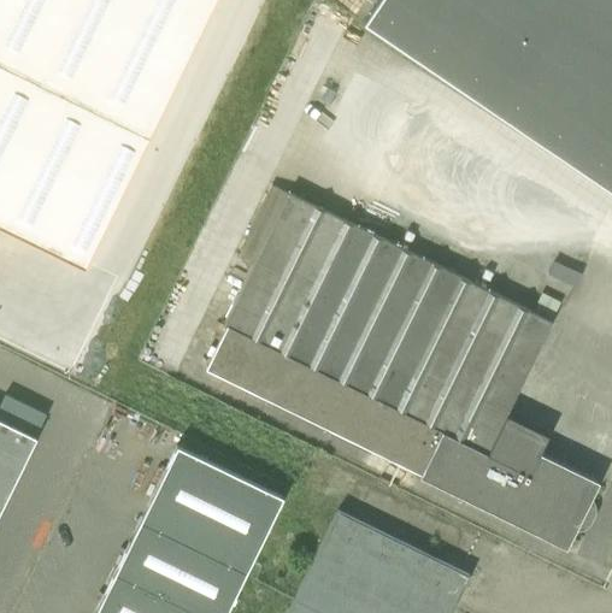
[(0,0),(0,219),(88,263),(216,0),(0,0)]
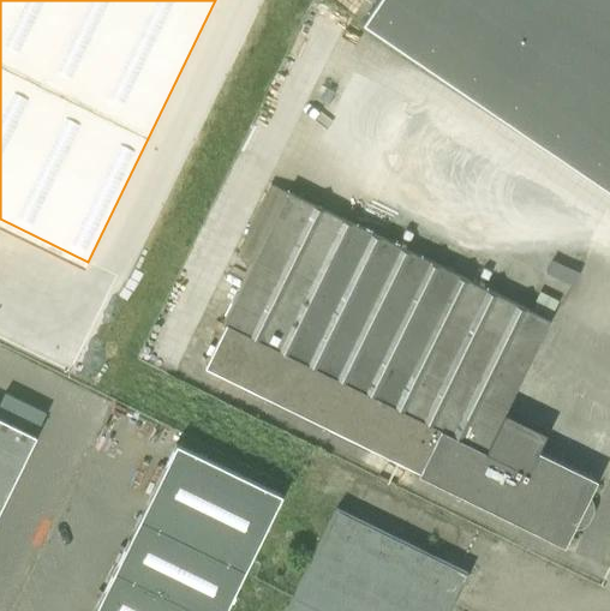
[(609,0),(383,0),(366,27),(609,190),(609,0)]
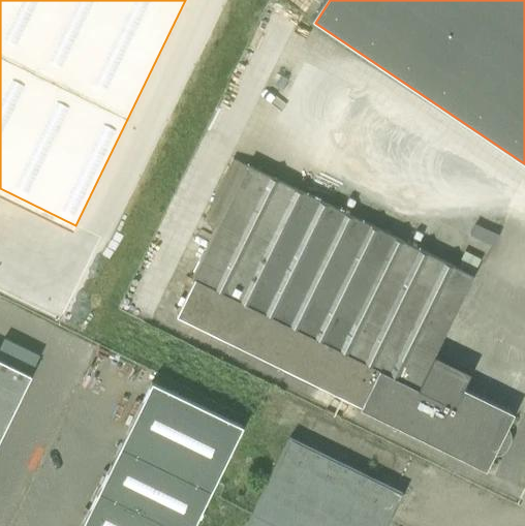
[(460,271),(411,247),(250,167),(249,169),(238,164),(209,224),(220,230),(194,282),(197,283),(180,318),(364,409),(363,411),(489,472),(517,415),(497,407),(466,391),(473,375),(438,358),(476,279),(476,278),(485,261),(468,253),(460,271)]
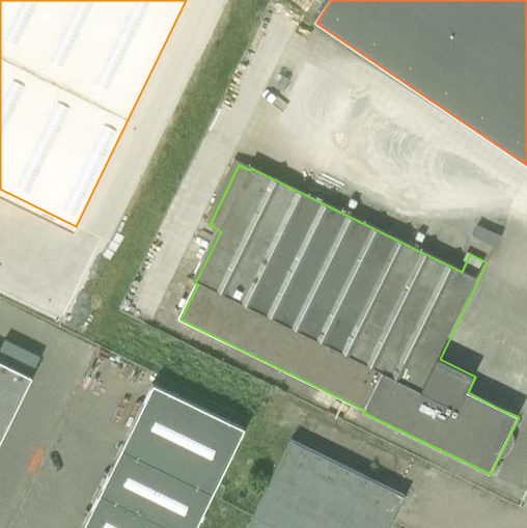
[(349,213),(350,214),(351,214),(351,215),(353,215),(355,215),(355,214),(357,213),(357,212),(357,211),(357,210),(357,209),(356,207),(355,206),(353,205),(351,205),(350,206),(349,209),(348,210),(348,211),(349,212),(349,213)]
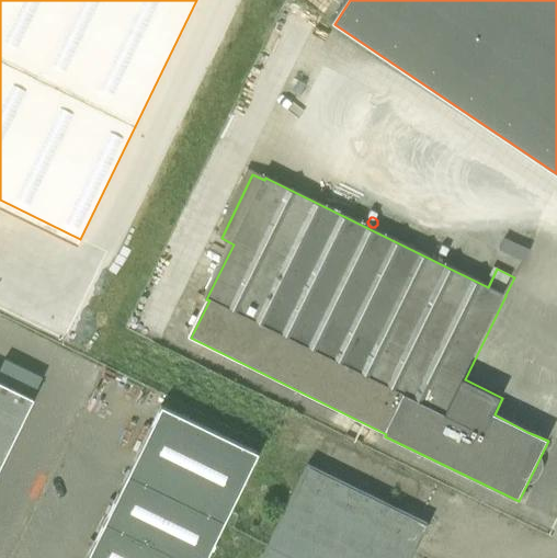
[(33,362),(7,359),(4,377),(30,380),(33,362)]
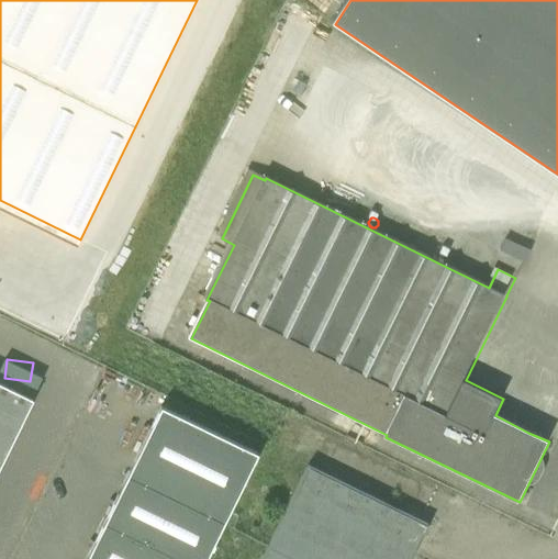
[(0,383),(0,472),(35,401),(0,383)]
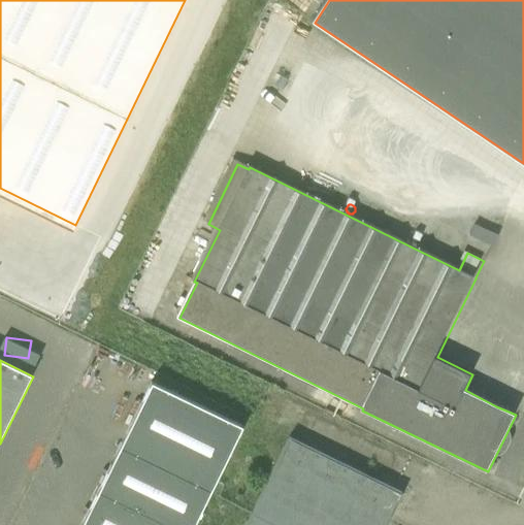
[(197,524),(244,429),(154,385),(85,524),(197,524)]
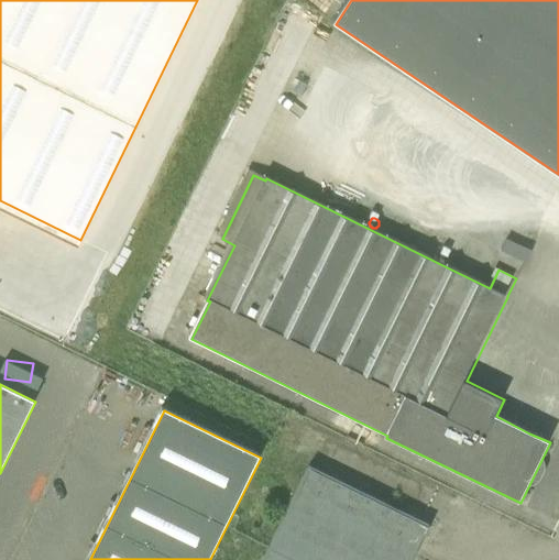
[(416,559),(431,528),(311,469),(266,559),(416,559)]
